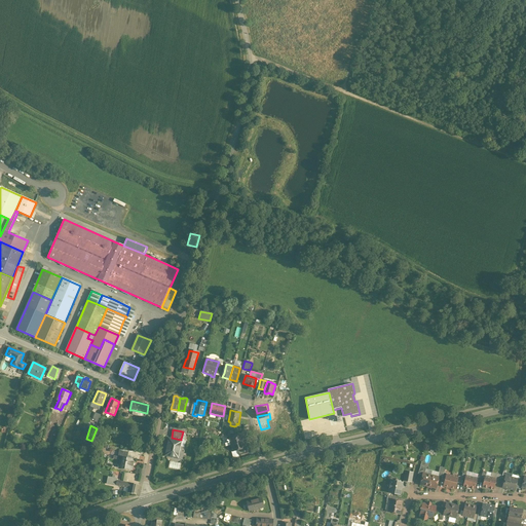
[(230,442),(231,445),(243,442),(242,436),(234,438),(229,439),(230,442)]
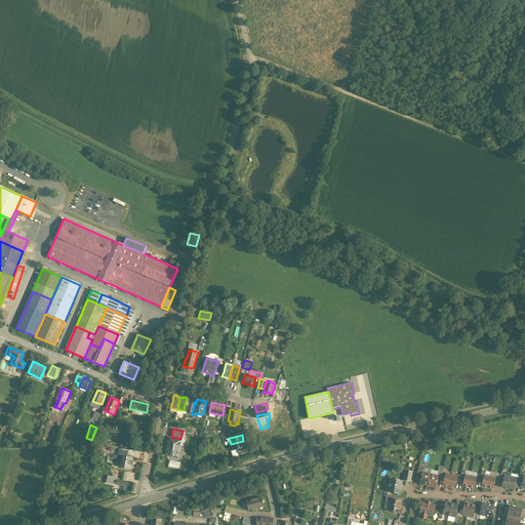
[(180,439),(171,437),(170,439),(169,439),(168,444),(167,444),(166,448),(166,449),(167,449),(166,454),(171,455),(172,456),(174,457),(175,456),(177,456),(178,451),(179,450),(180,448),(179,446),(179,445),(180,439)]
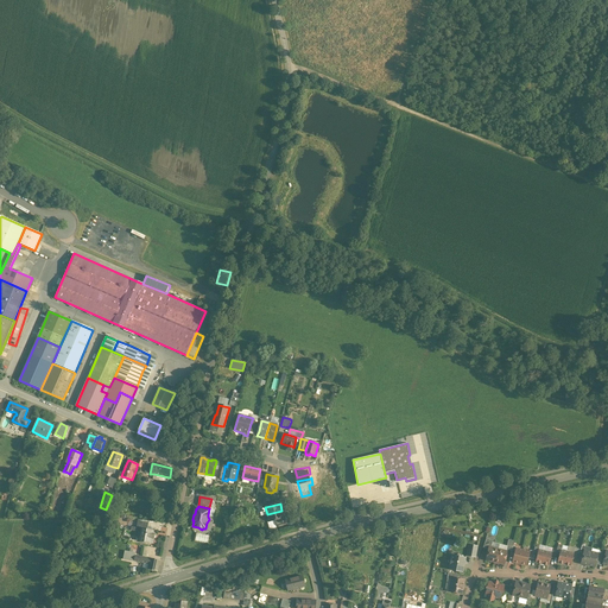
[(282,511),(267,514),(268,521),(274,520),(284,518),(282,511)]
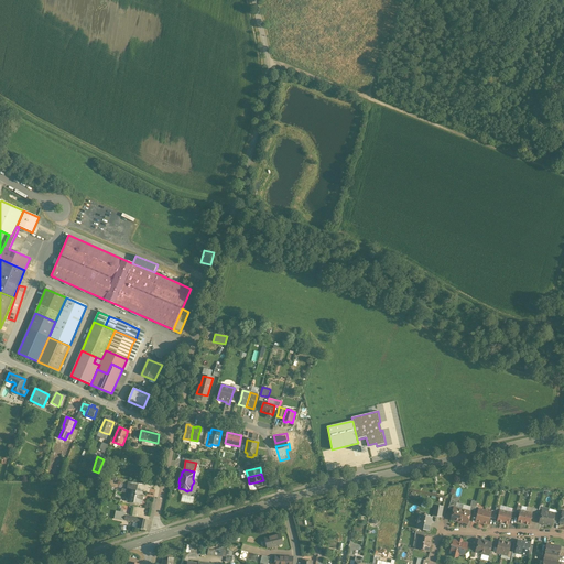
[(139,483),(128,483),(127,489),(127,494),(131,494),(132,490),(137,491),(139,483)]
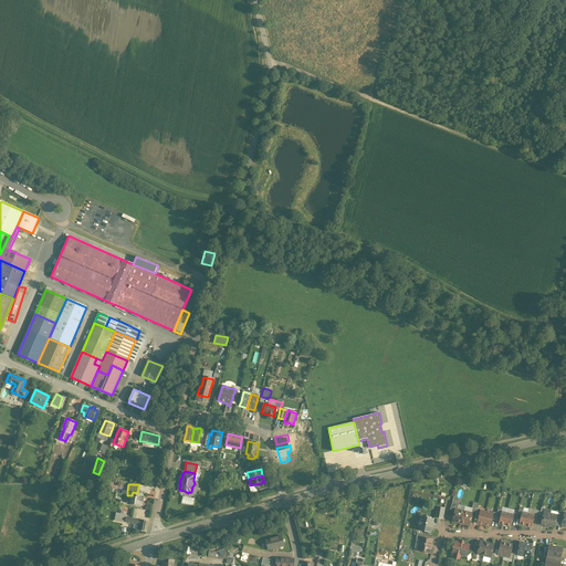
[(137,493),(133,492),(132,495),(129,504),(142,506),(144,494),(137,493)]
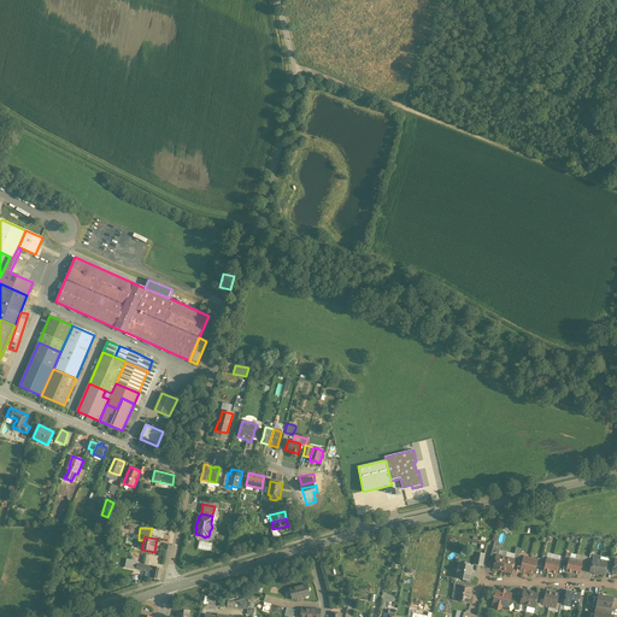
[(200,540),(198,548),(211,552),(213,544),(200,540)]
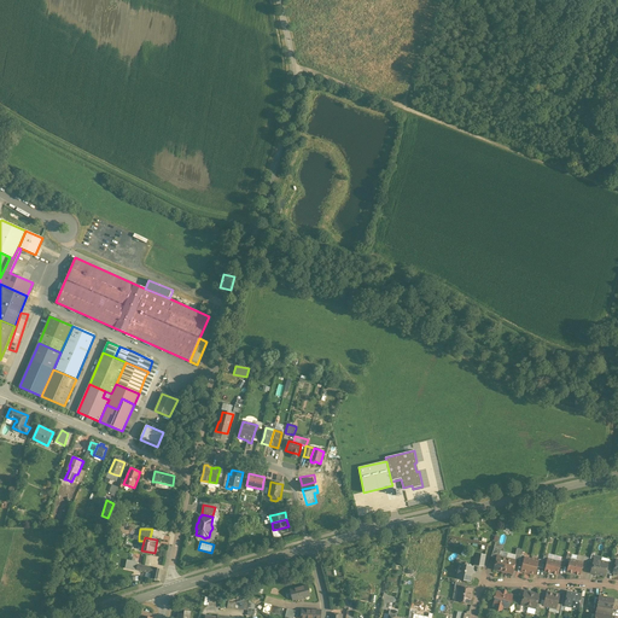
[(501,548),(495,547),(491,558),(496,559),(497,557),(499,557),(500,552),(501,548)]
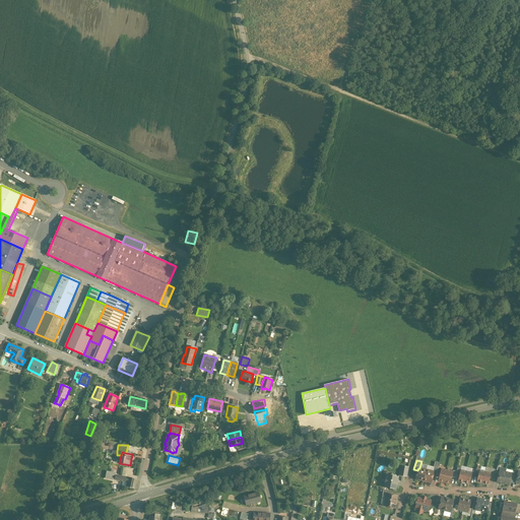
[(408,467),(401,466),(399,475),(406,476),(408,467)]
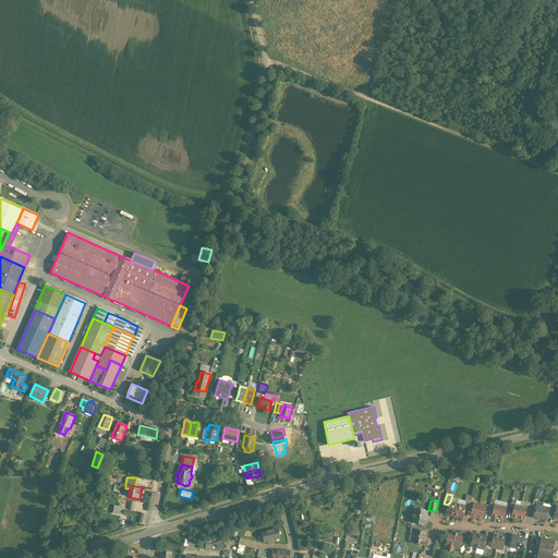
[(450,502),(449,502),(448,505),(446,514),(453,516),(453,517),(458,518),(459,517),(463,518),(465,507),(464,506),(457,505),(450,502)]
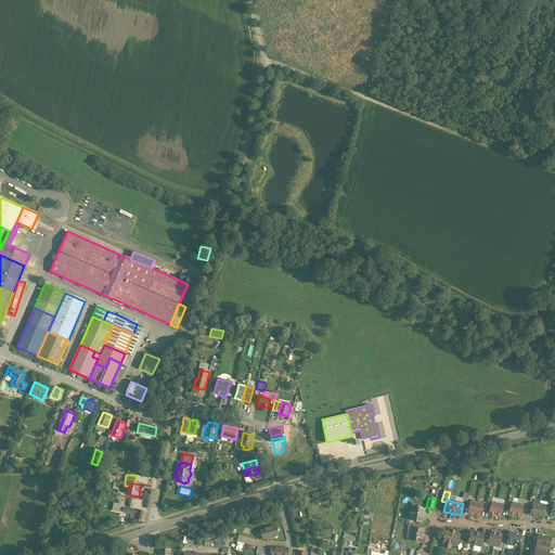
[(472,501),(470,501),(469,506),(467,513),(480,516),(482,510),(483,506),(483,504),(472,501)]
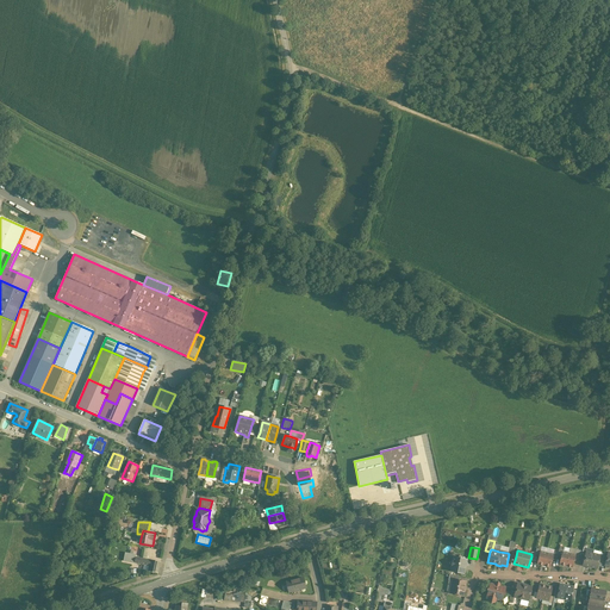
[(539,556),(537,565),(543,566),(547,553),(541,552),(539,556)]
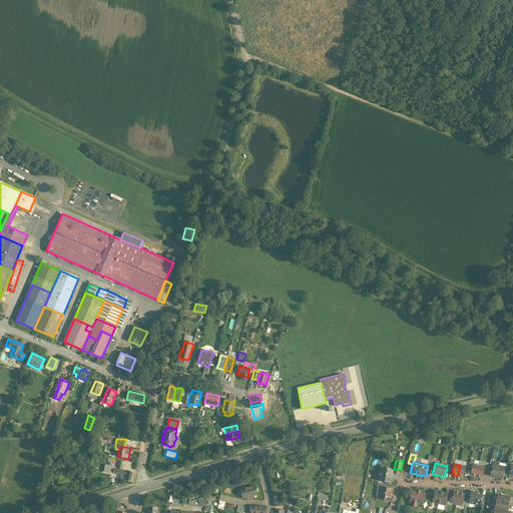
[(473,464),(472,468),(470,475),(476,476),(479,465),(473,464)]
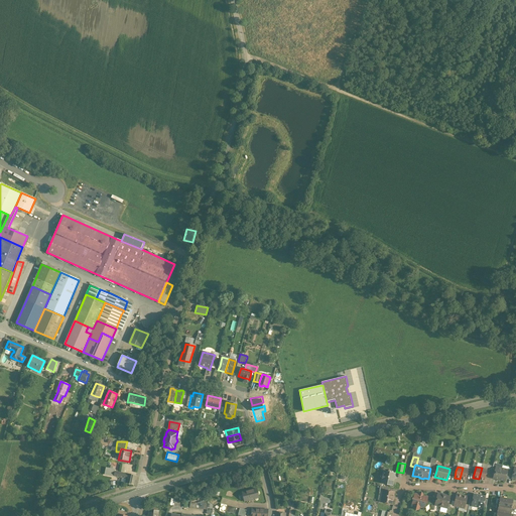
[(502,469),(496,467),(494,476),(493,478),(499,480),(502,469)]
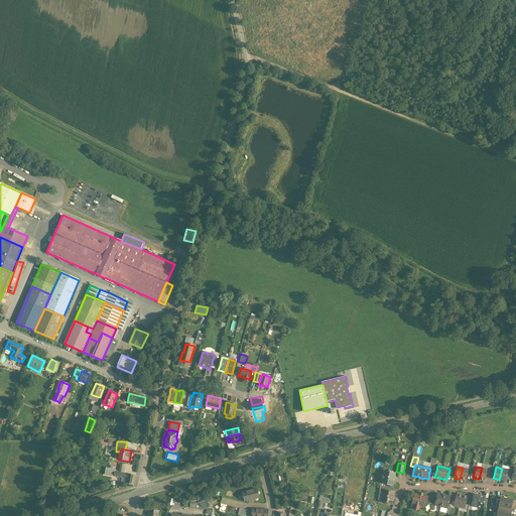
[(469,469),(463,468),(460,479),(466,481),(468,474),(469,469)]
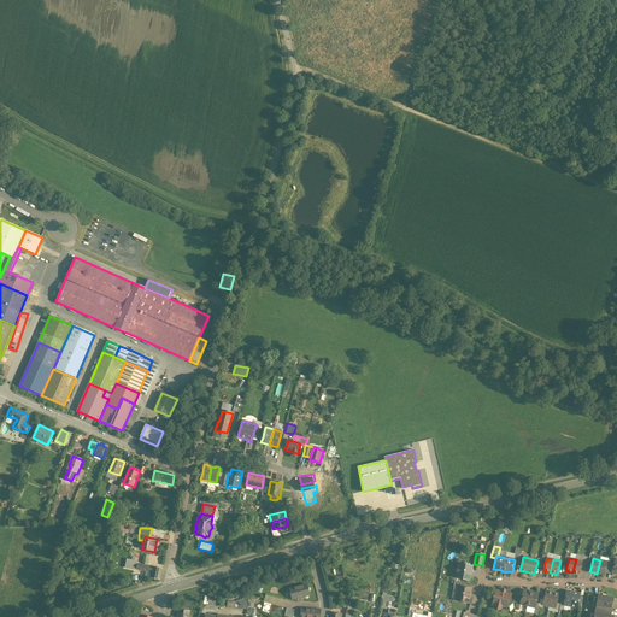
[(582,562),(576,559),(573,573),(580,575),(581,566),(582,562)]
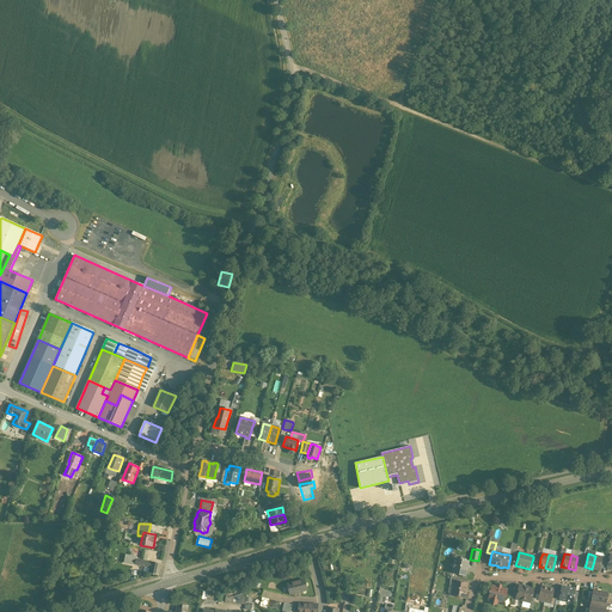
[(595,556),(592,569),(599,570),(603,557),(595,556)]
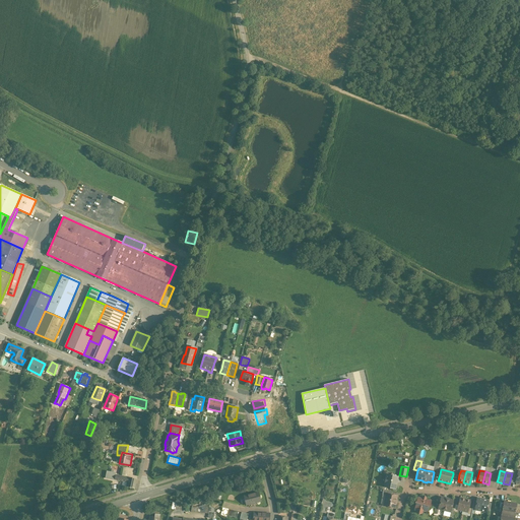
[(393,473),(390,475),(387,475),(386,478),(383,480),(385,483),(384,486),(395,490),(396,483),(399,481),(397,479),(398,477),(395,476),(394,476),(393,473)]
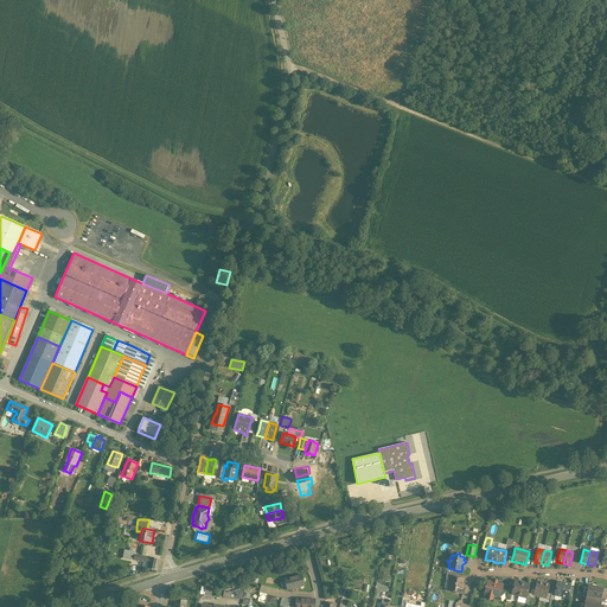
[(160,560),(149,557),(141,556),(141,561),(140,561),(144,562),(148,563),(147,568),(158,570),(160,560)]
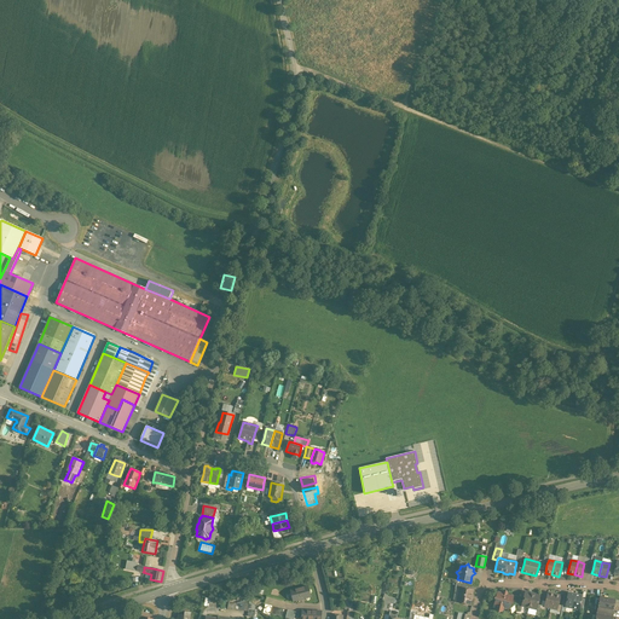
[(82,571),(75,568),(71,583),(79,584),(82,571)]
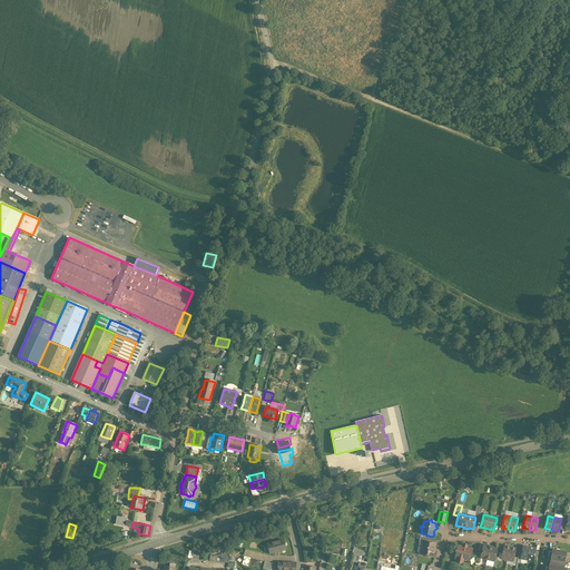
[(286,549),(284,540),(268,544),(271,553),(286,549)]
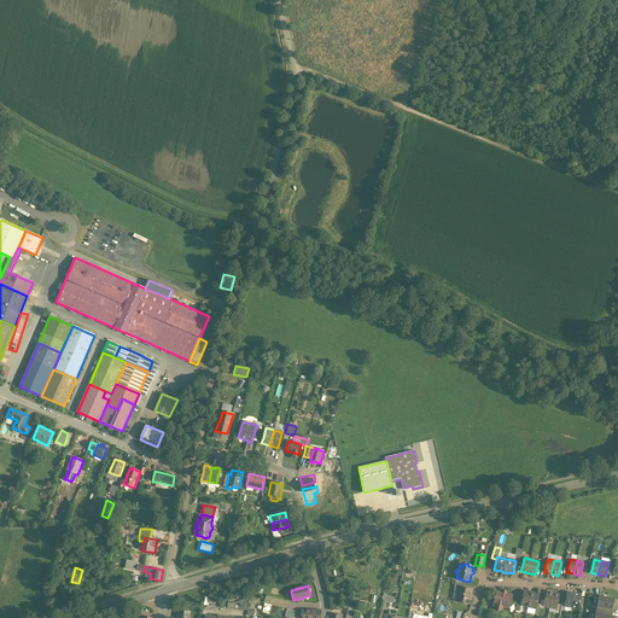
[(466,588),(460,587),(459,589),(456,601),(462,602),(464,604),(466,605),(467,604),(470,604),(472,589),(466,588)]
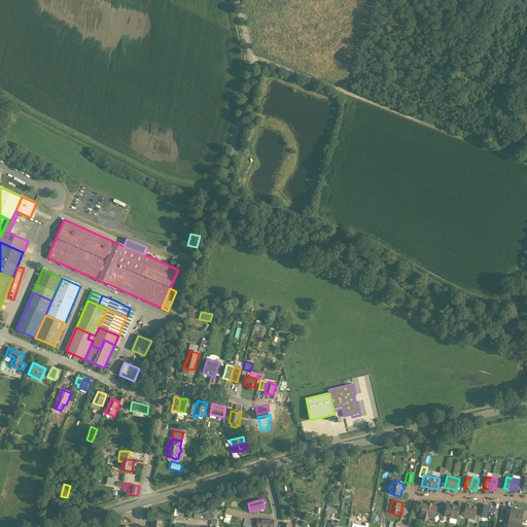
[(428,505),(424,504),(421,515),(423,516),(423,518),(428,519),(428,517),(432,518),(433,514),(435,515),(435,513),(436,507),(435,507),(431,506),(431,505),(428,504),(428,505)]
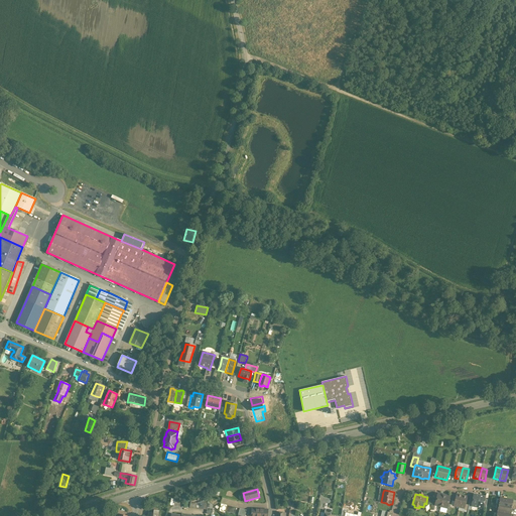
[(444,495),(437,494),(436,501),(435,505),(441,507),(444,495)]
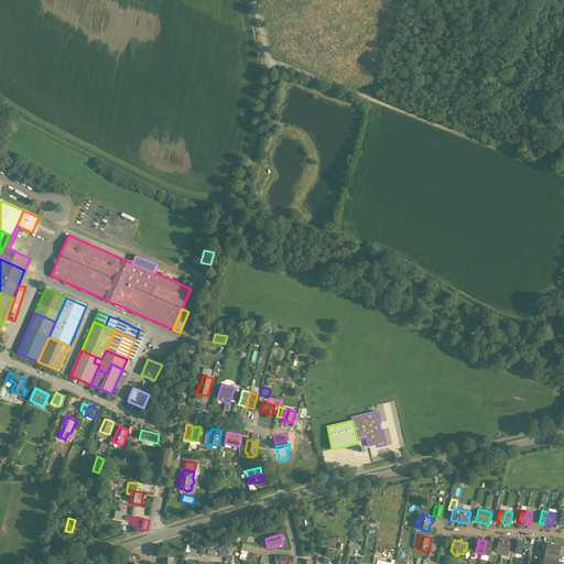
[(492,543),(486,541),(483,554),(489,555),(490,551),(492,543)]
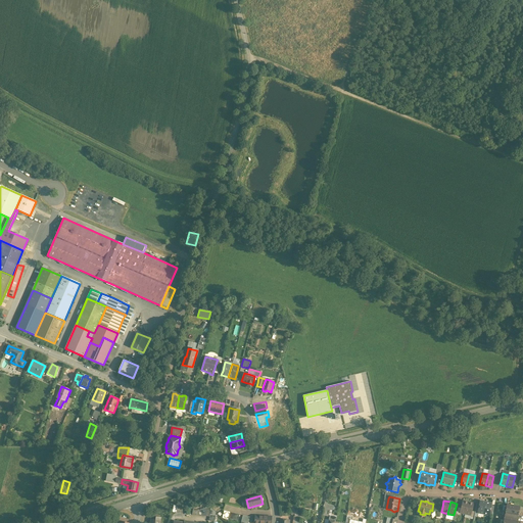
[(520,507),(507,504),(504,518),(517,521),(520,507)]
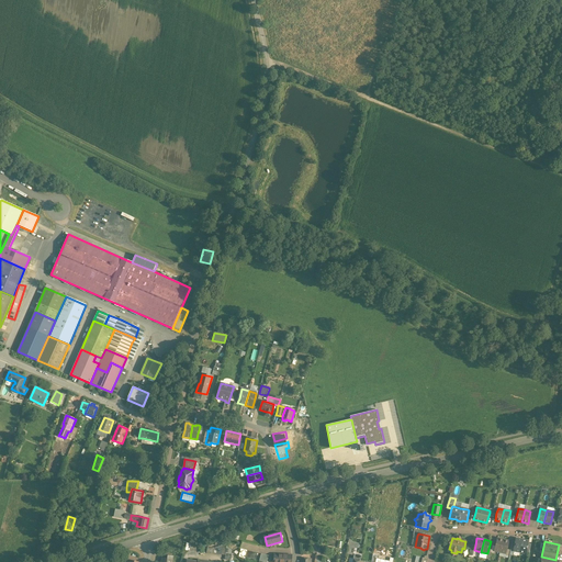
[(258,553),(247,550),(246,558),(256,560),(258,553)]
